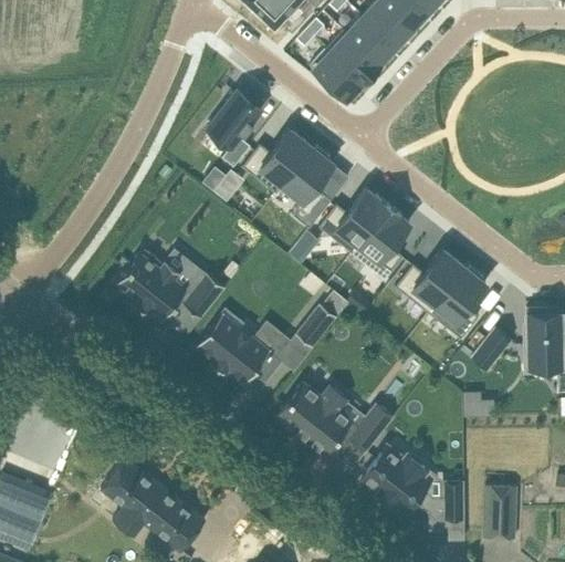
[(236,0),(234,1),(274,31),(302,0),(306,0),(314,6),(320,0),(236,0)]
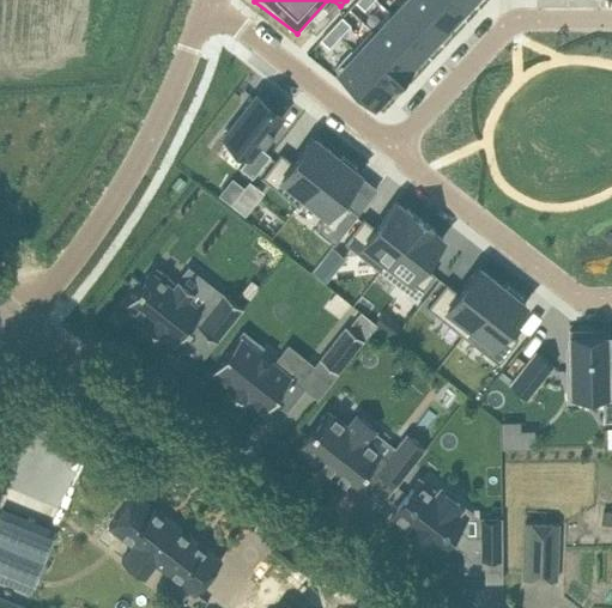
[(375,0),(361,0),(357,5),(365,13),(376,1),(375,0)]
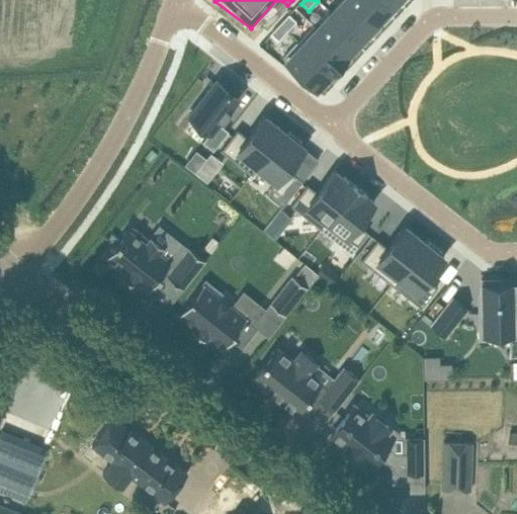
[(348,0),(345,0),(333,14),(362,41),(376,25),(348,0)]
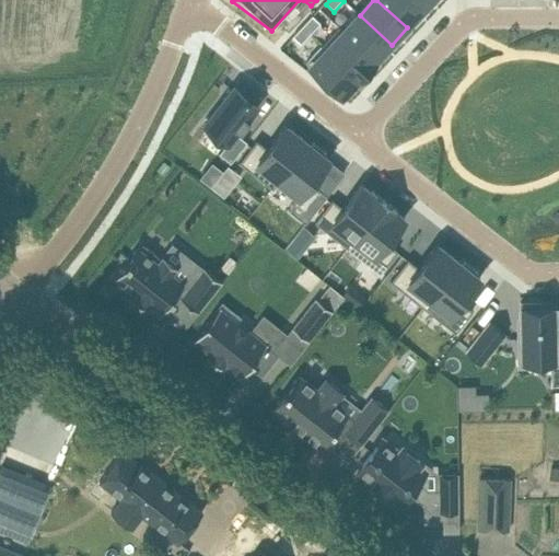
[(411,0),(376,0),(407,27),(423,11),(411,0)]
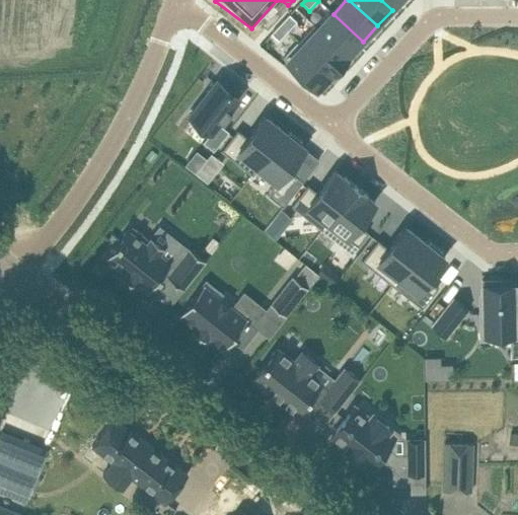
[(381,0),(392,10),(400,0),(381,0)]
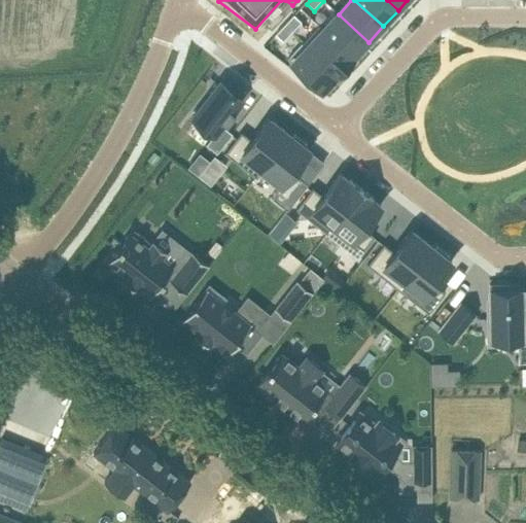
[(320,27),(319,28),(354,60),(354,59),(353,58),(369,42),(339,14),(324,30),(320,27)]
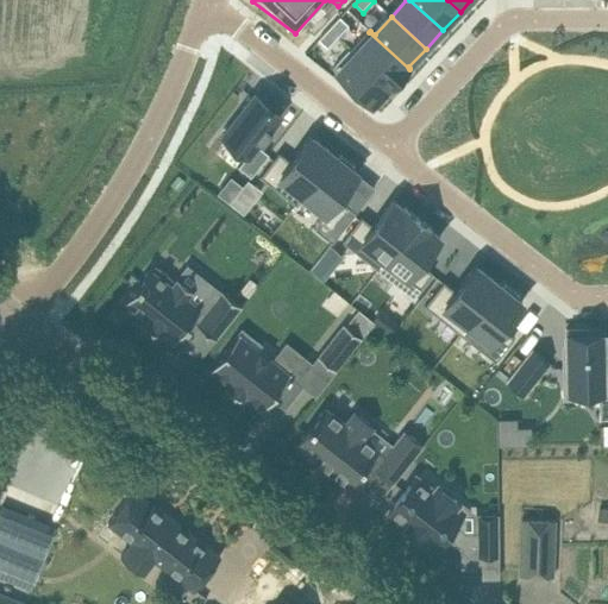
[(340,19),(330,31),(339,39),(350,27),(340,19)]
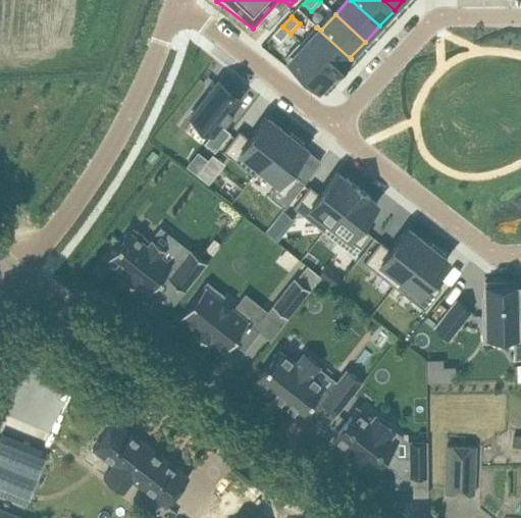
[(282,27),(273,36),(281,43),(291,34),(282,27)]
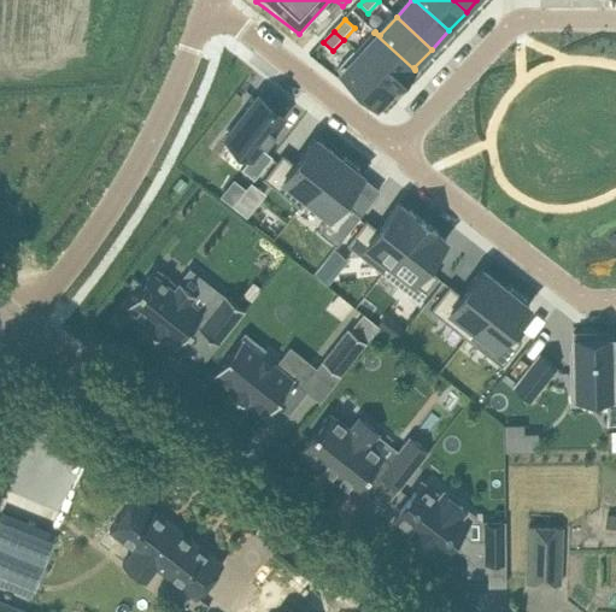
[(374,33),(357,52),(397,89),(415,70),(374,33)]
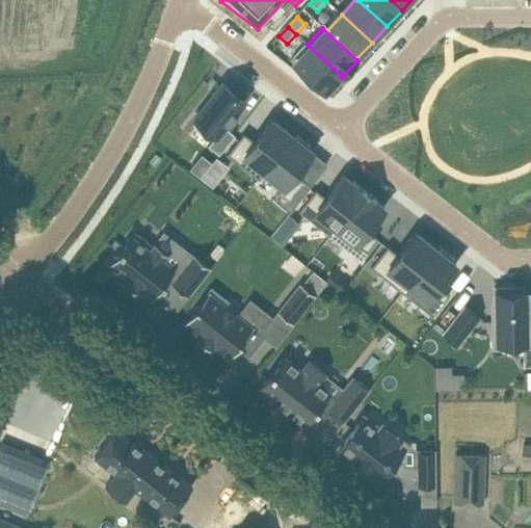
[(308,45),(291,62),(325,94),(340,77),(341,78),(342,77),(308,45)]
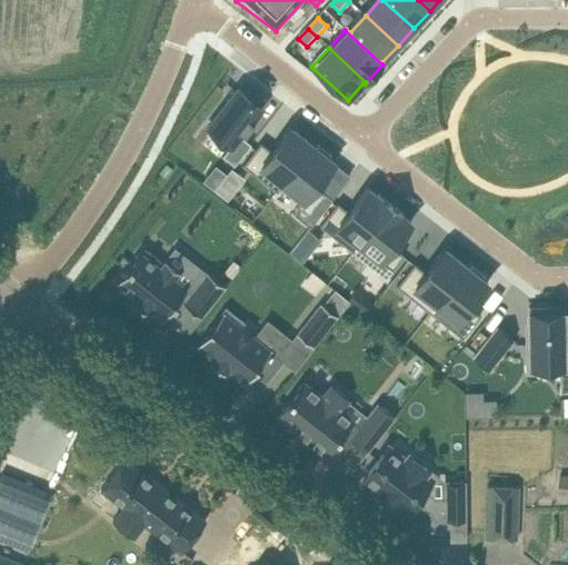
[(239,91),(209,129),(232,148),(223,158),(236,167),(252,147),(240,137),(262,109),(239,91)]
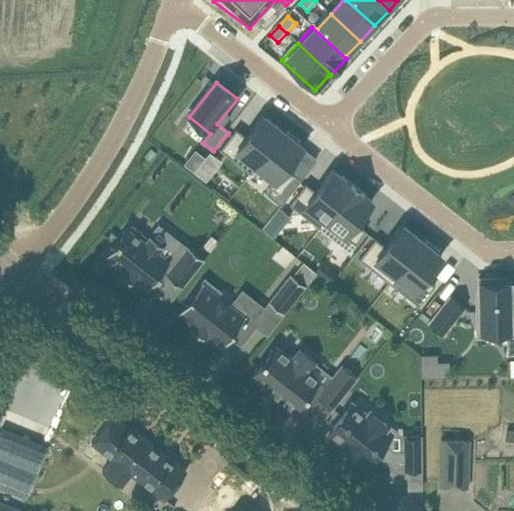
[(237,131),(221,152),(250,175),(284,134),(264,118),(247,139),(237,131)]
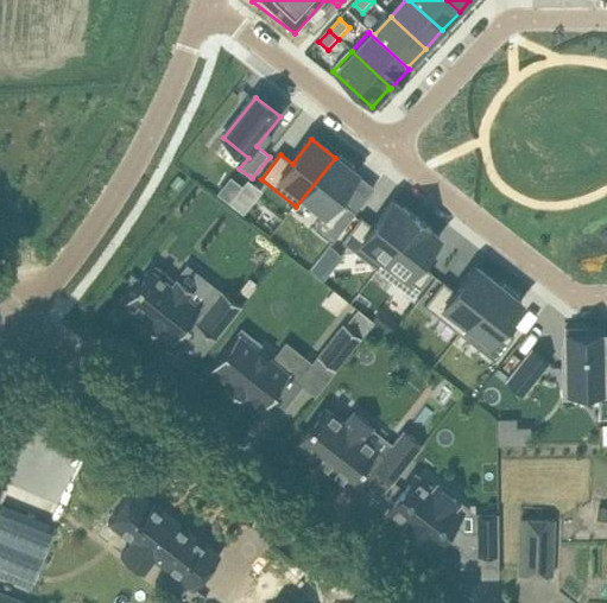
[(181,150),(171,162),(181,169),(189,157),(181,150)]
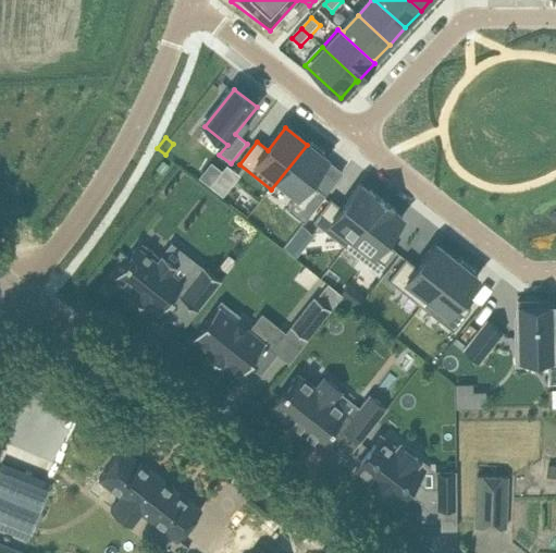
[(307,145),(271,189),(272,191),(275,186),(295,201),(287,210),(305,224),(326,197),(310,185),(329,162),(323,158),(325,156),(312,145),(310,148),(307,145)]
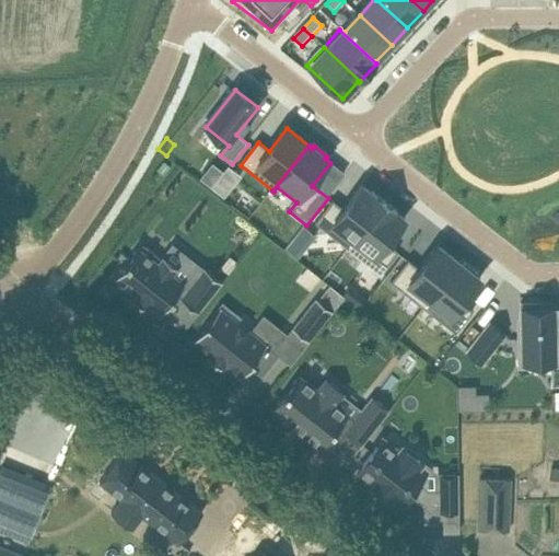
[(213,168),(202,181),(212,189),(223,175),(213,168)]
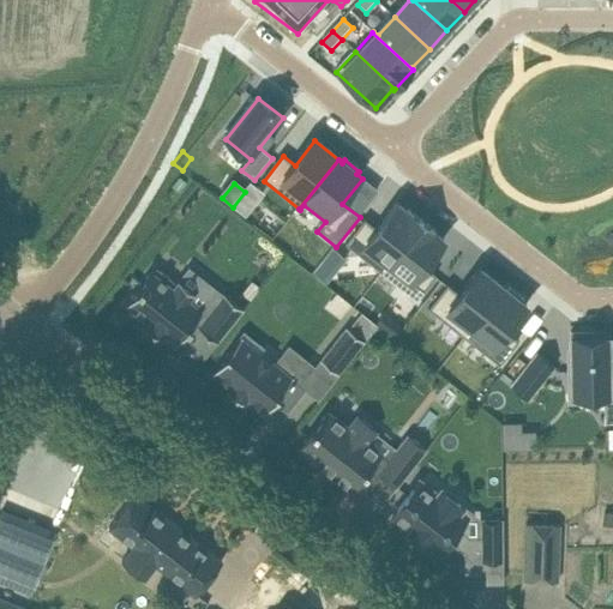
[(245,218),(264,194),(251,185),(245,192),(233,207),(232,209),(245,218)]
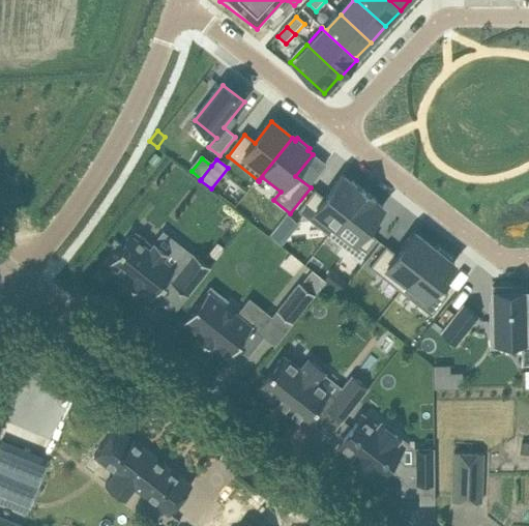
[(316,192),(299,212),(329,236),(364,193),(353,183),(352,184),(344,178),(326,200),(316,192)]
